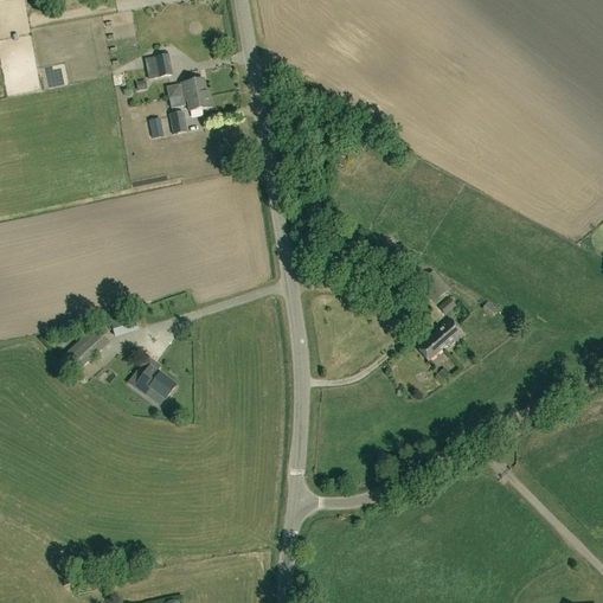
[(165,53),(142,57),(146,77),(168,72),(165,53)]
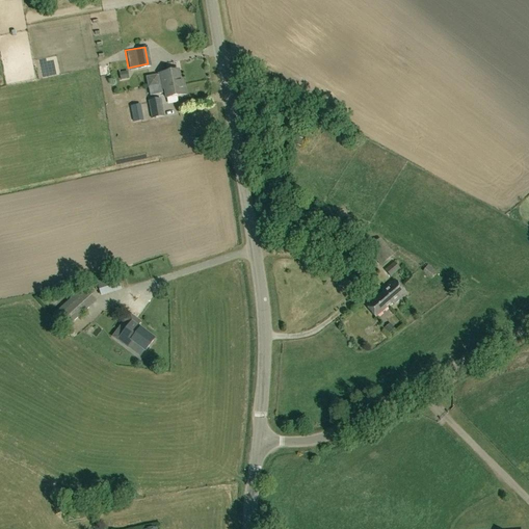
[(108,62),(99,64),(101,73),(110,71),(108,62)]
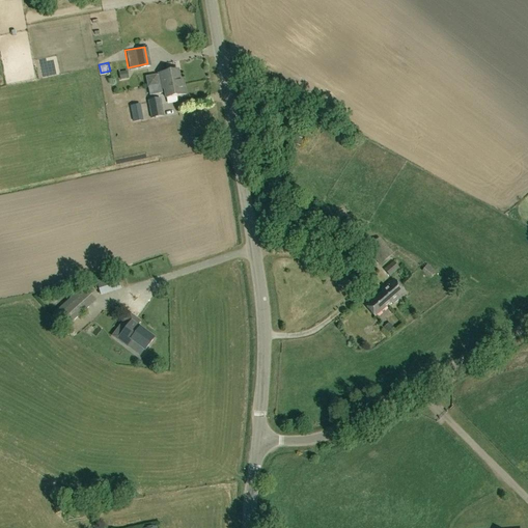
[(128,74),(126,67),(119,71),(121,77),(128,74)]
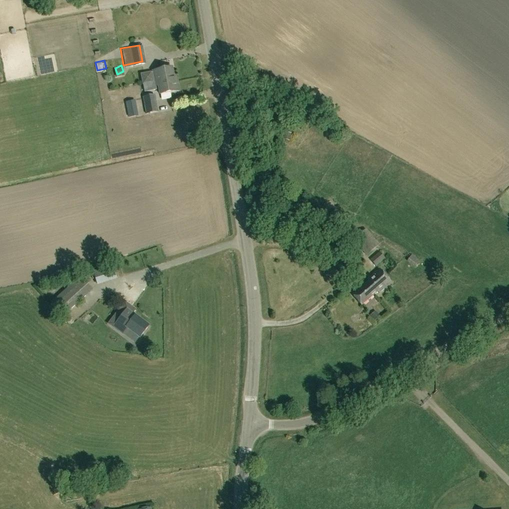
[(169,65),(150,69),(152,81),(155,80),(157,93),(176,89),(174,80),(172,80),(169,65)]
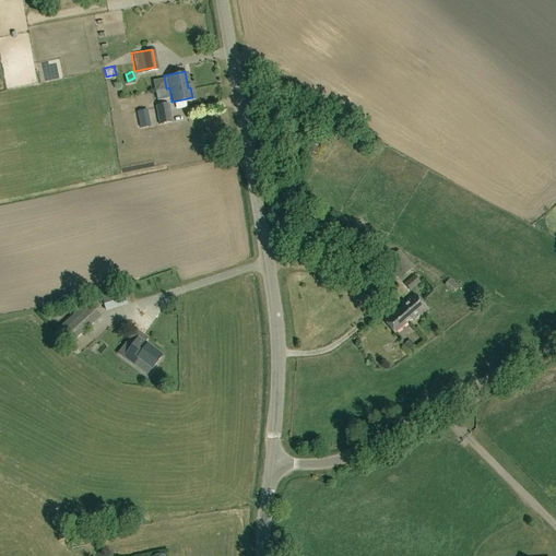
[(165,102),(152,104),(156,122),(168,120),(165,102)]
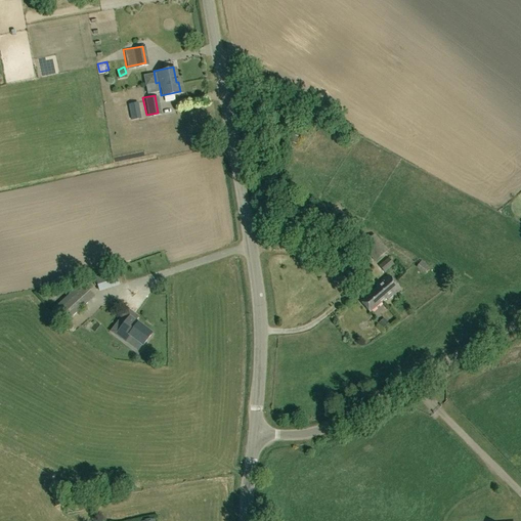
[(139,101),(131,102),(131,117),(139,117),(139,101)]
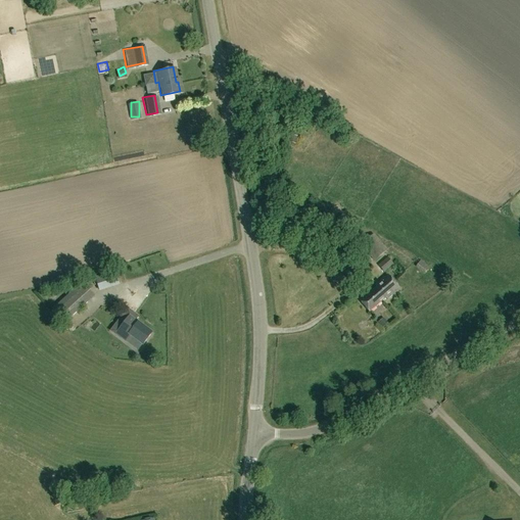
[(302,234),(311,241),(320,233),(319,232),(326,225),(320,219),(312,227),(311,226),(302,234)]
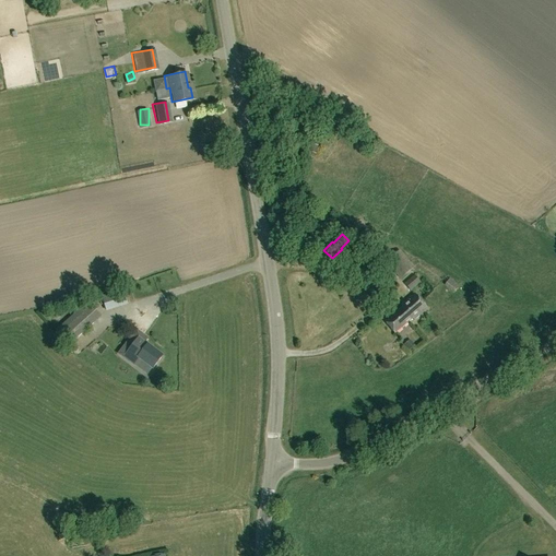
[(411,264),(397,248),(383,260),(398,276),(411,264)]
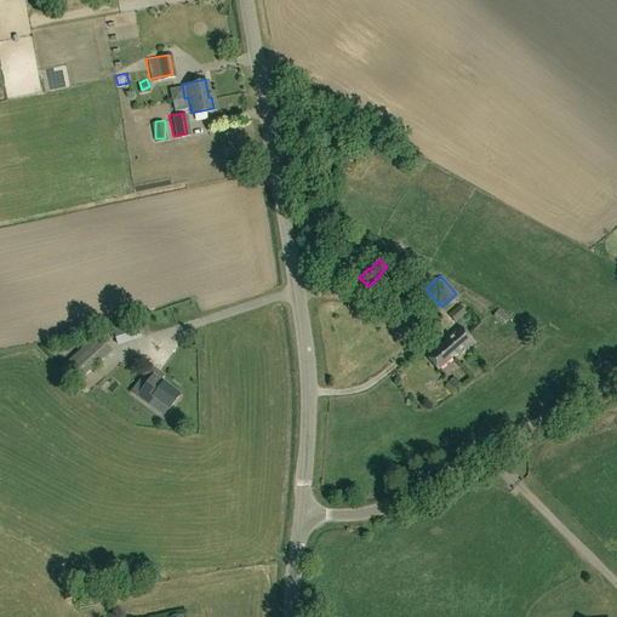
[(452,319),(464,310),(457,302),(446,312),(452,319)]
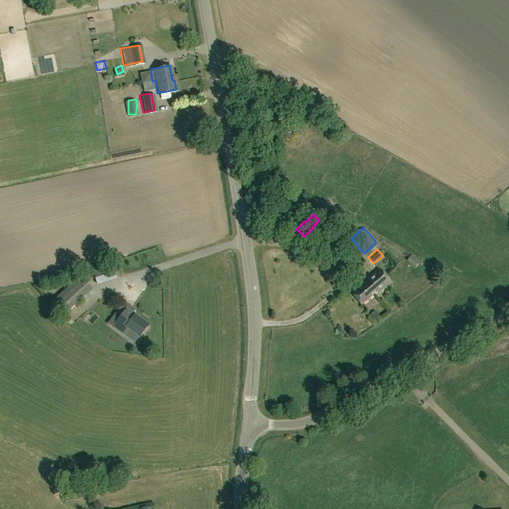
[(409,253),(405,258),(413,264),(417,258),(409,253)]
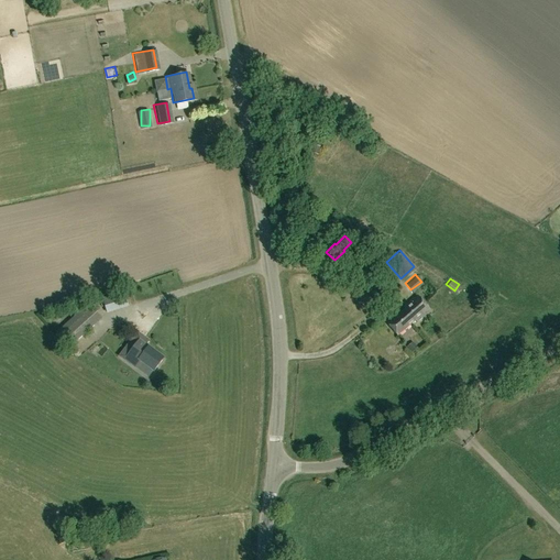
[(414,319),(427,308),(414,293),(402,304),(403,306),(413,318),(414,319)]
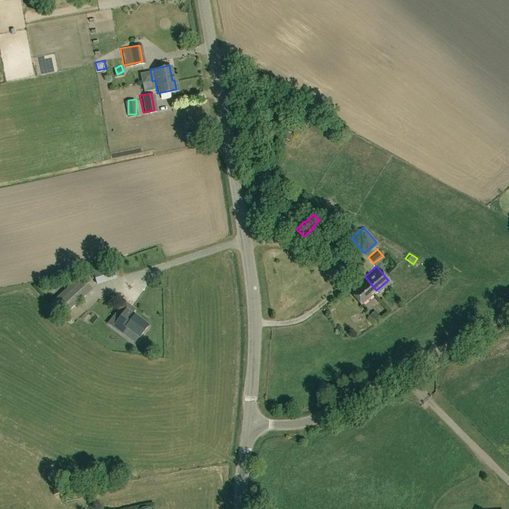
[(162,282),(164,270),(152,267),(149,285),(156,287),(156,281),(162,282)]
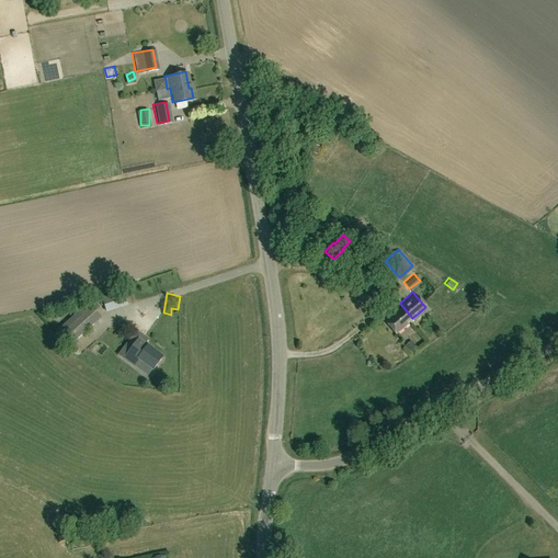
[(84,302),(56,328),(69,343),(99,317),(84,302)]
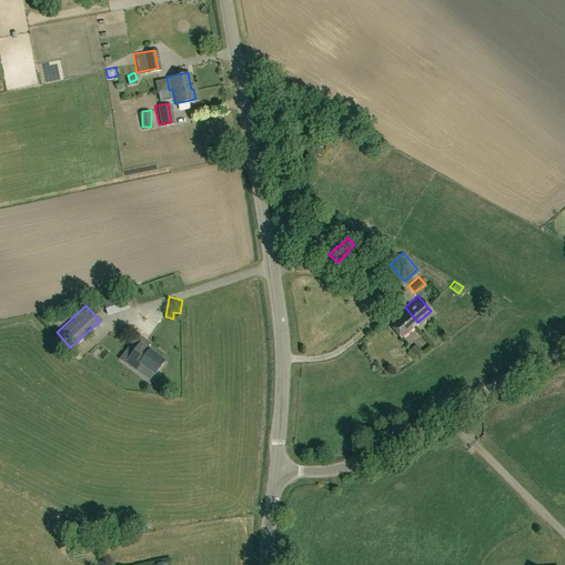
[(399,336),(416,321),(406,309),(389,324),(399,336)]
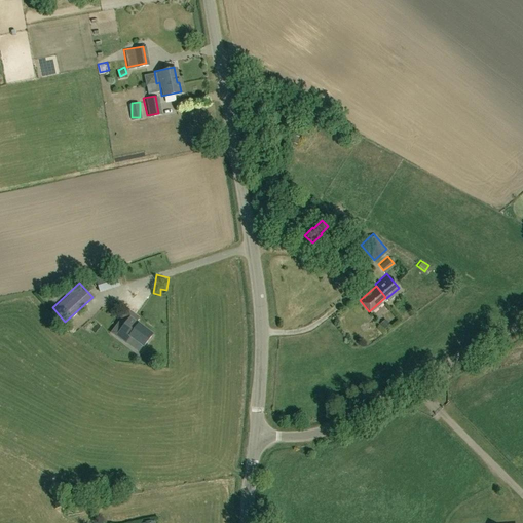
[(120,303),(138,309),(142,298),(124,292),(120,303)]
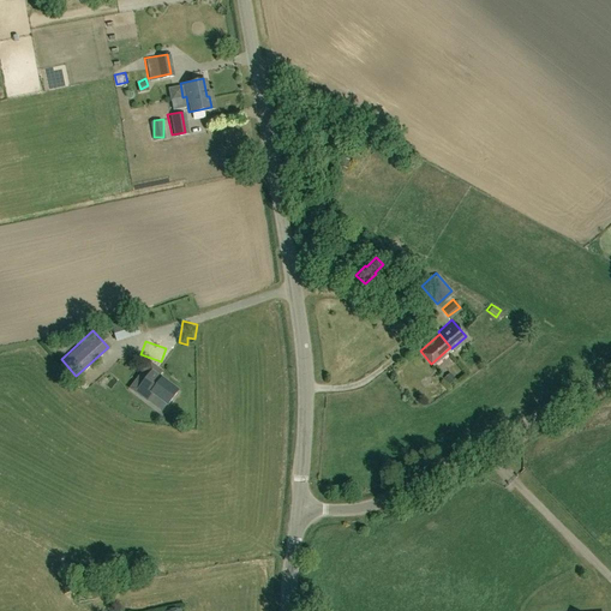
[(175,389),(150,370),(149,370),(133,390),(145,399),(150,391),(166,402),(175,389)]
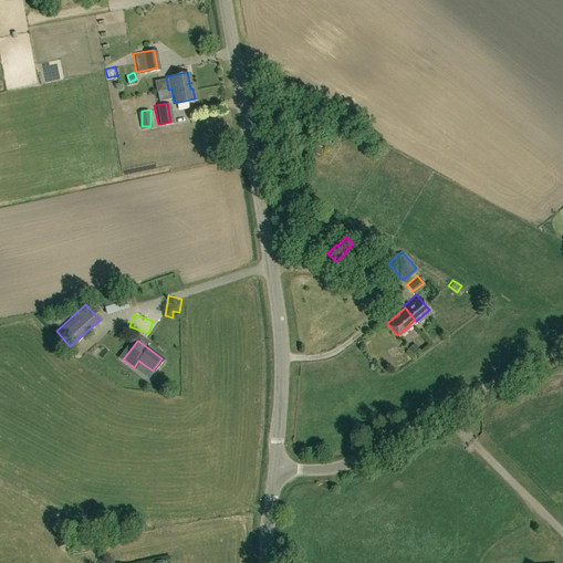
All buildings are outlined.
